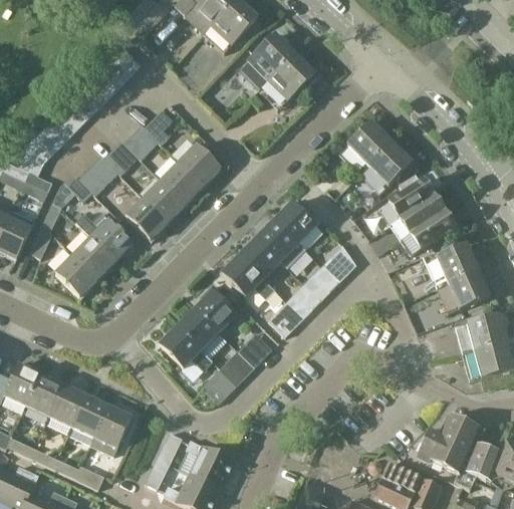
[(192,8),(212,27),(236,0),(182,0),(176,7),(185,15),(192,8)]
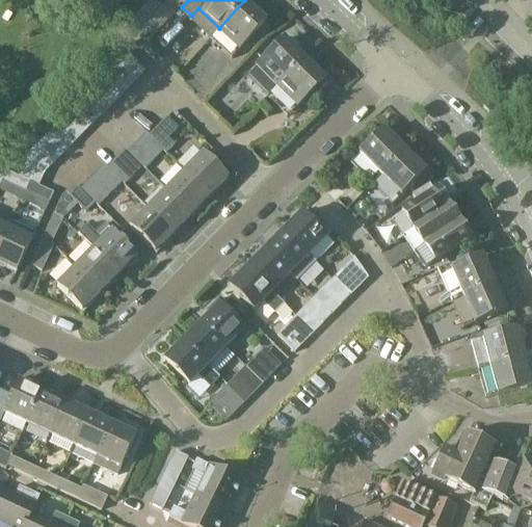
[(244,0),(219,28),(240,48),(268,18),(248,0),(244,0)]
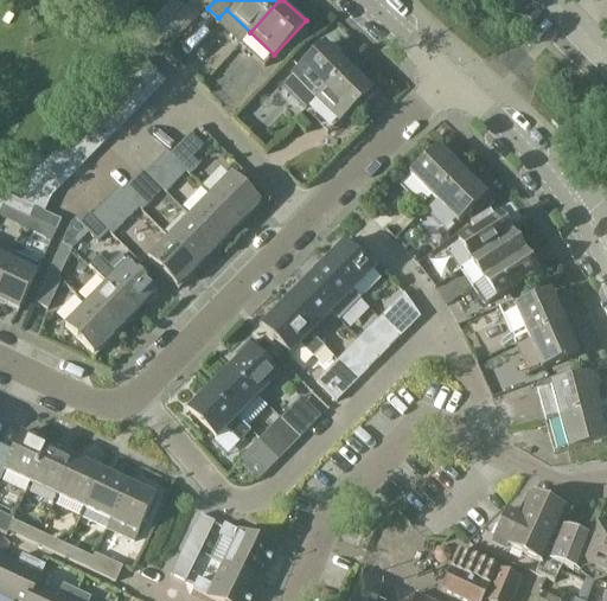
[(294,74),(317,96),(350,63),(340,55),(343,49),(334,40),(328,43),(327,40),(294,74)]
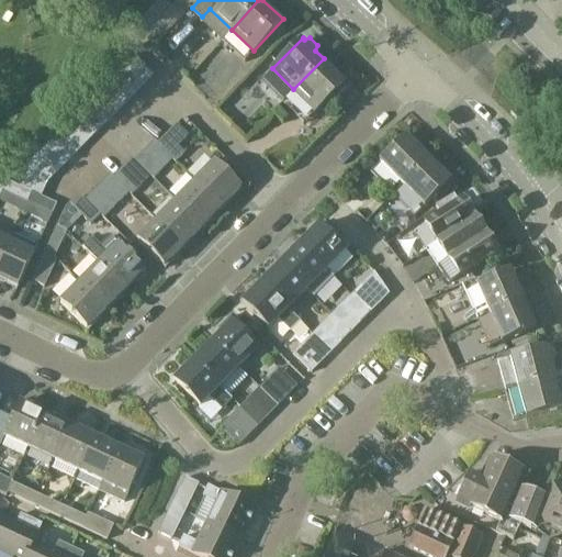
[(135,53),(125,63),(144,81),(154,71),(135,53)]
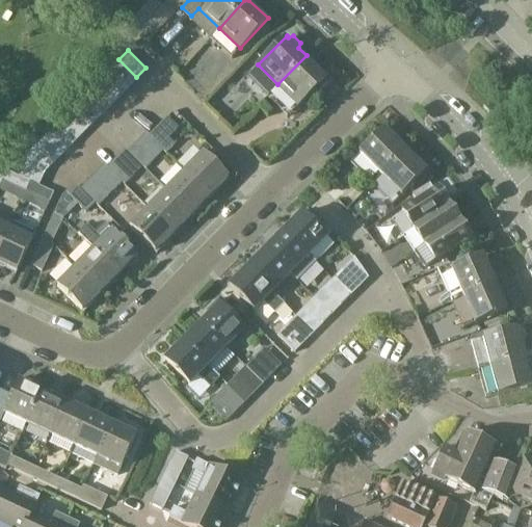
[(307,55),(277,84),(298,105),(315,88),(321,88),(330,78),(330,73),(321,63),(315,63),(307,55)]
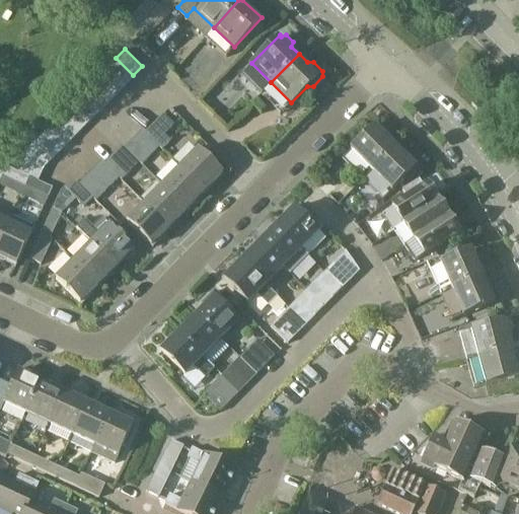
[(116,58),(106,67),(124,84),(133,75),(116,58)]
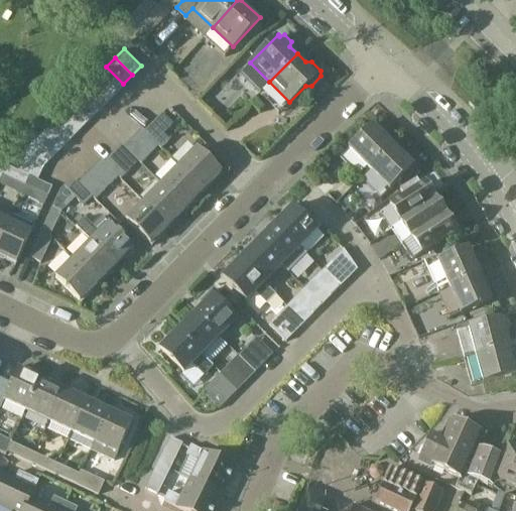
[(106,67),(98,76),(115,93),(123,84),(106,67)]
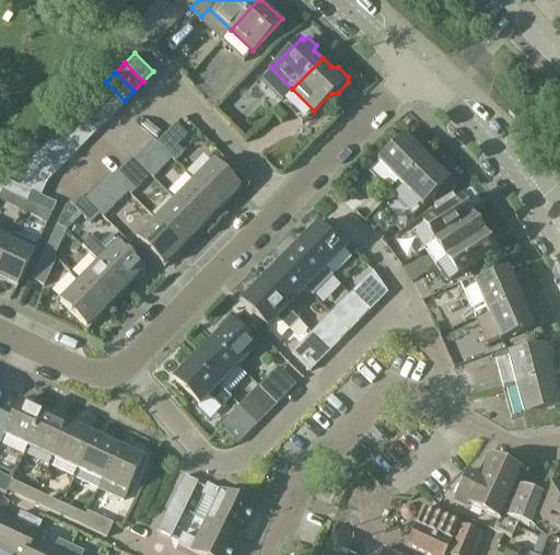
[(106,82),(96,92),(115,111),(125,101),(106,82)]
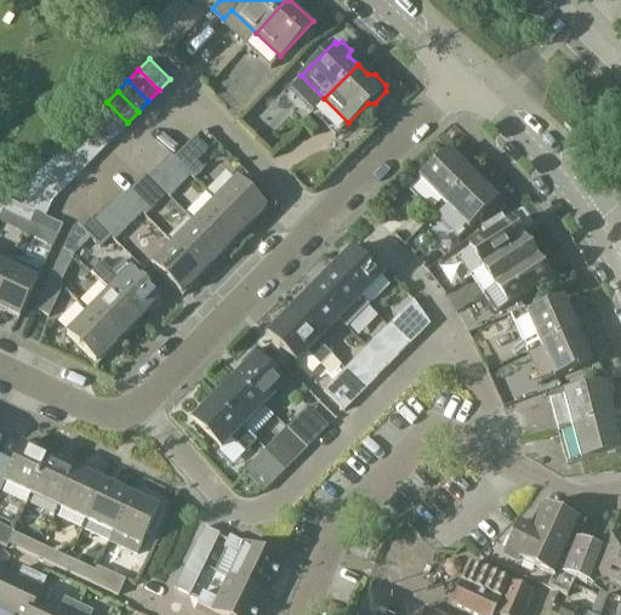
[(107,102),(96,113),(118,132),(127,123),(107,102)]
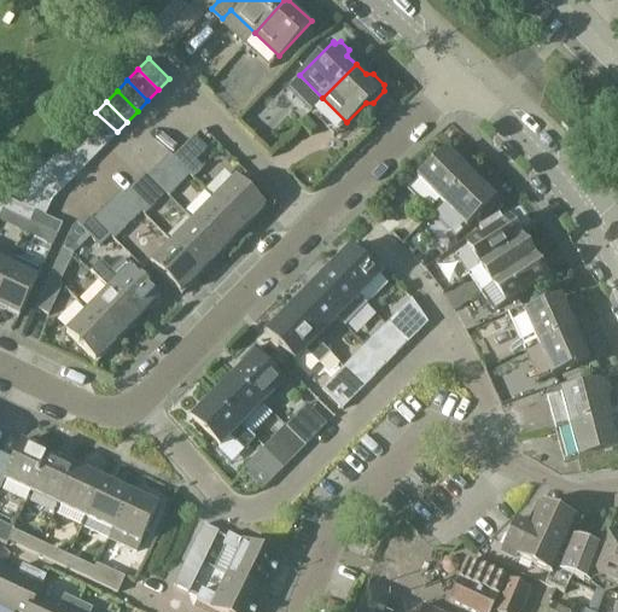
[(95,112),(86,122),(106,143),(117,132),(95,112)]
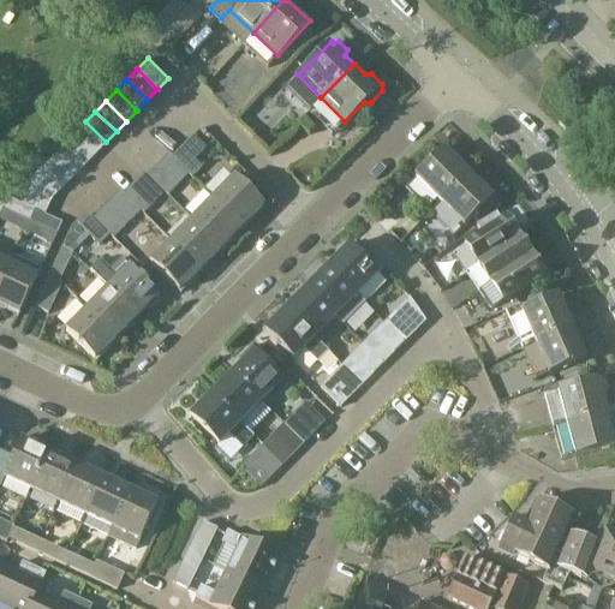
[(85,121),(75,132),(95,153),(106,142),(85,121)]
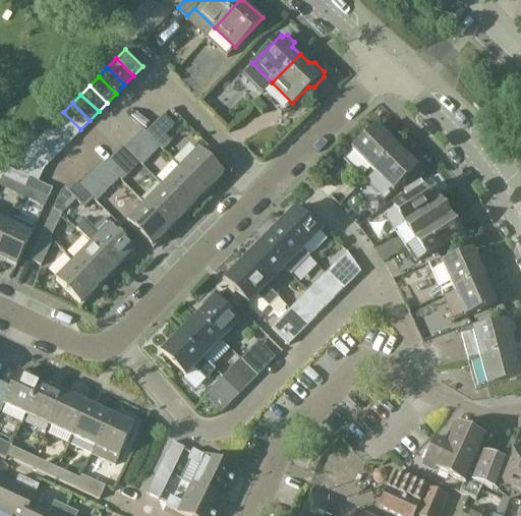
[(63,112),(54,121),(72,138),(80,129),(63,112)]
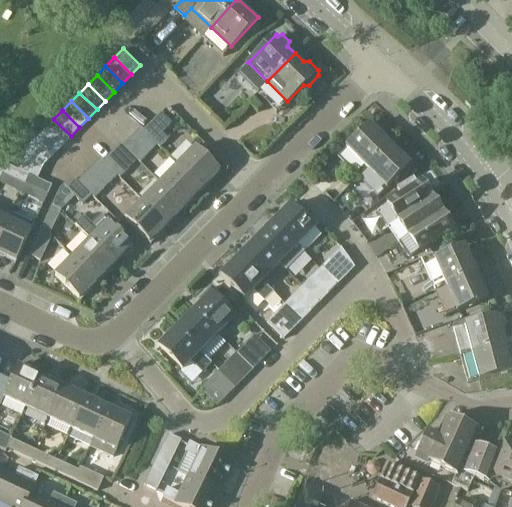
[(161,110),(143,128),(157,142),(160,145),(169,136),(162,129),(172,120),(161,110)]
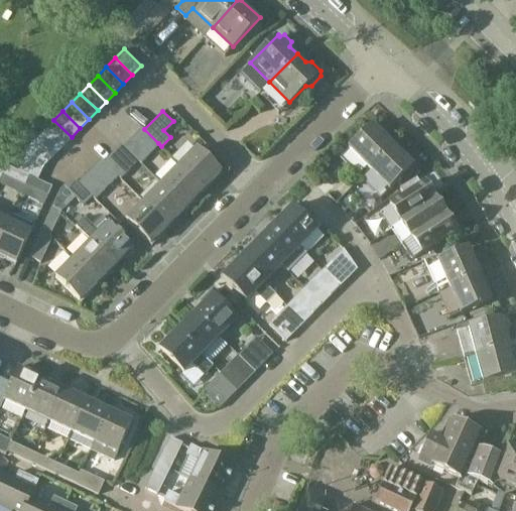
[(53,120),(45,129),(62,145),(72,137),(53,120)]
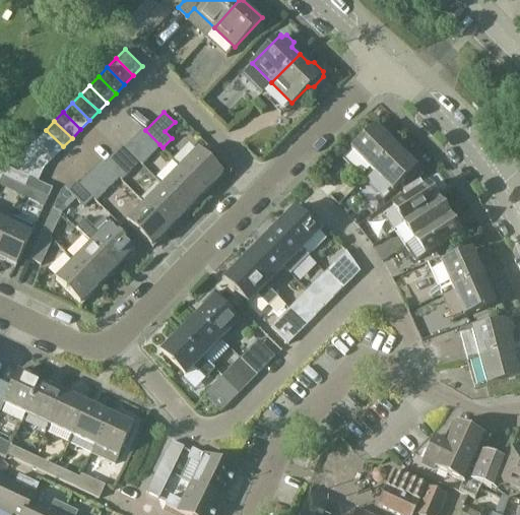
[(351,148),(372,169),(396,144),(376,124),(351,148)]
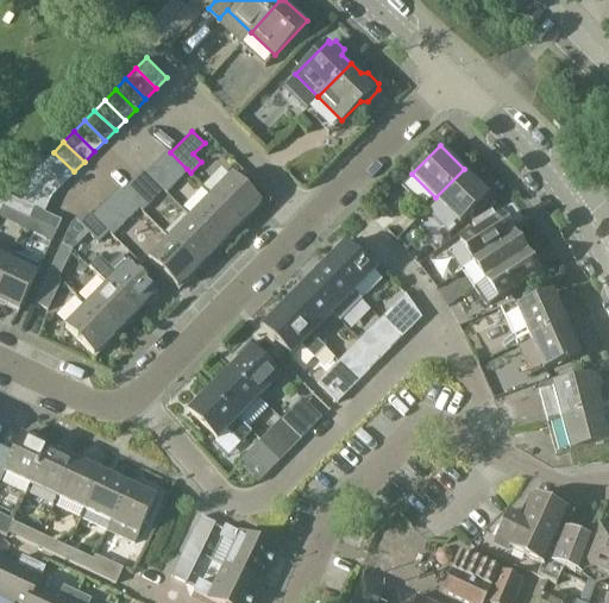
[(168,149),(146,169),(164,187),(167,190),(187,169),(170,152),(168,149)]
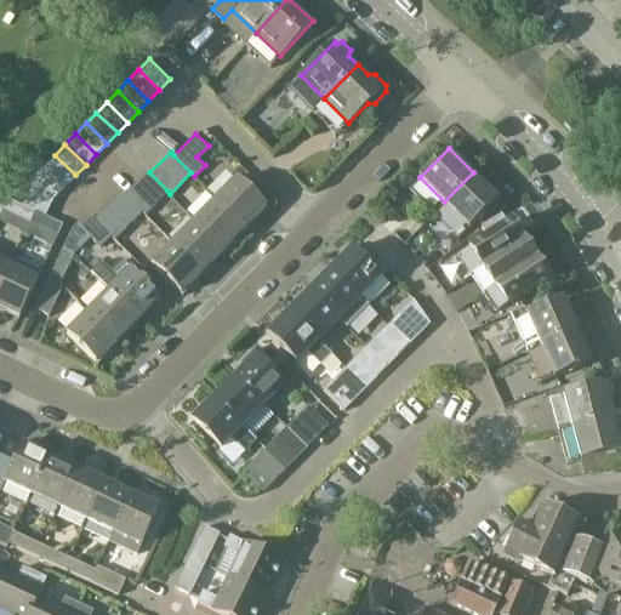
[(55,155),(44,165),(64,186),(75,175),(55,155)]
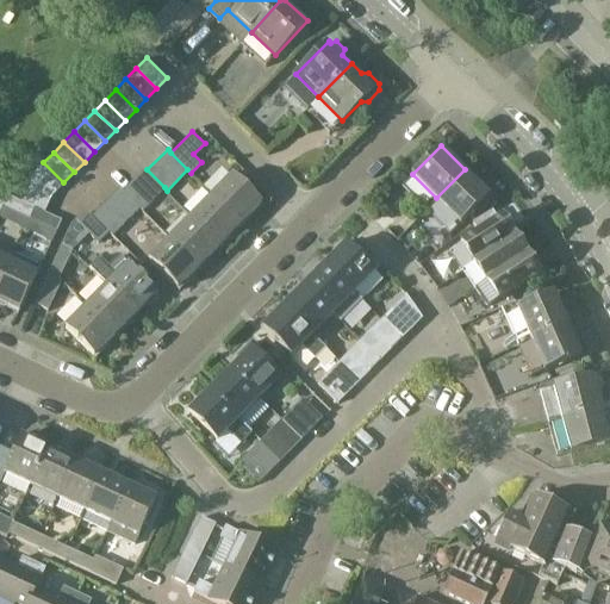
[(43,162),(32,174),(53,193),(63,182),(43,162)]
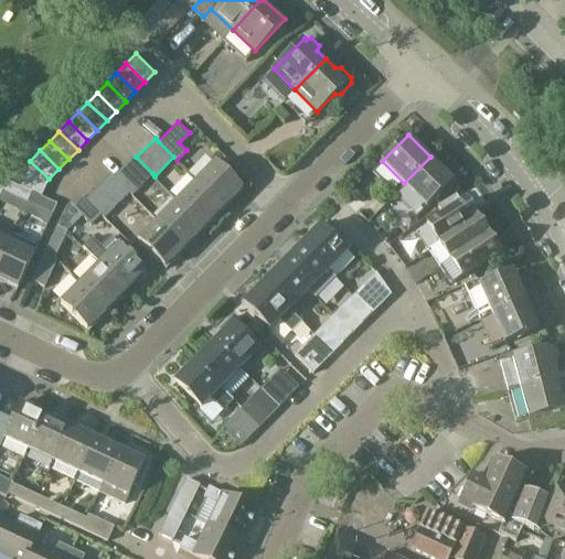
[(134,154),(114,174),(130,190),(132,193),(152,173),(136,157),(134,154)]
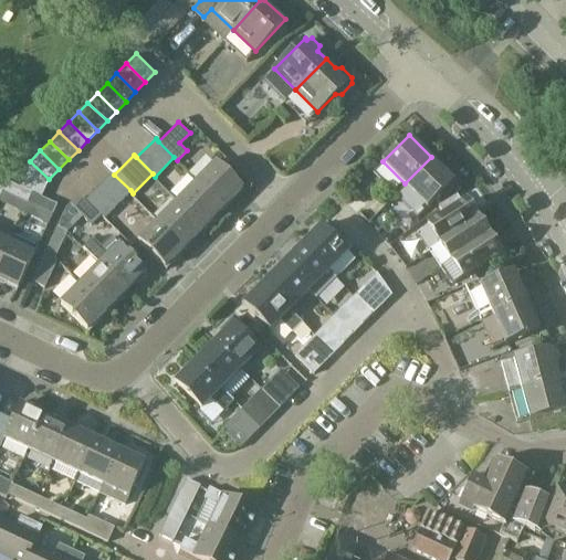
[(431,157),(405,183),(392,196),(408,210),(412,205),(420,212),(453,178),(431,157)]
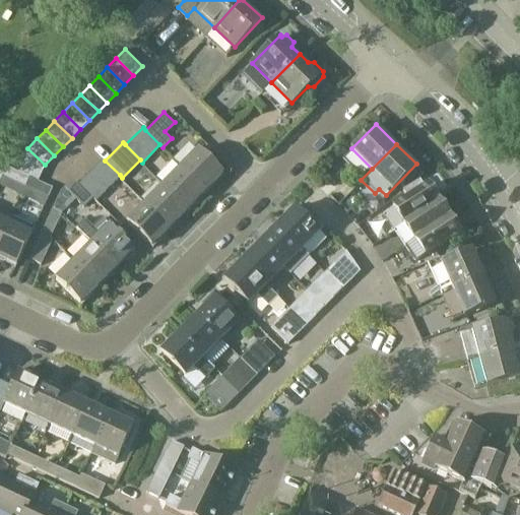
[(199,146),(181,165),(205,189),(223,171),(199,146)]
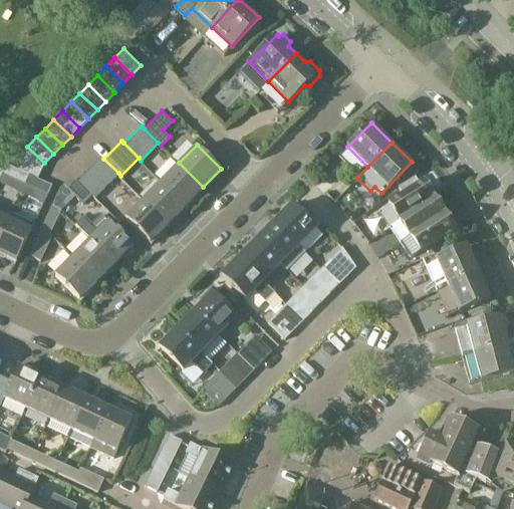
[(17,167),(30,173),(38,177),(44,163),(27,147),(17,167)]
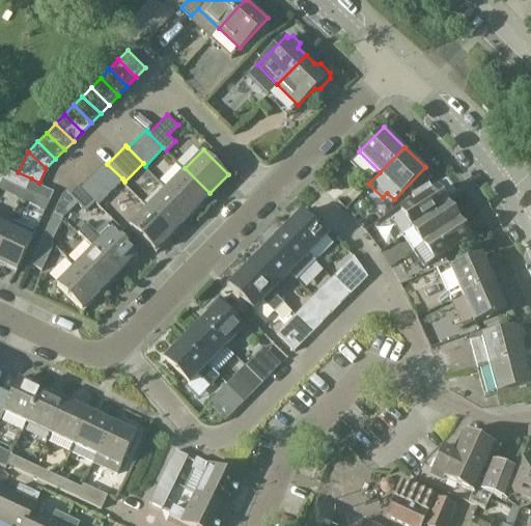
[(105,161),(81,185),(94,199),(99,203),(122,178),(107,164),(105,161)]
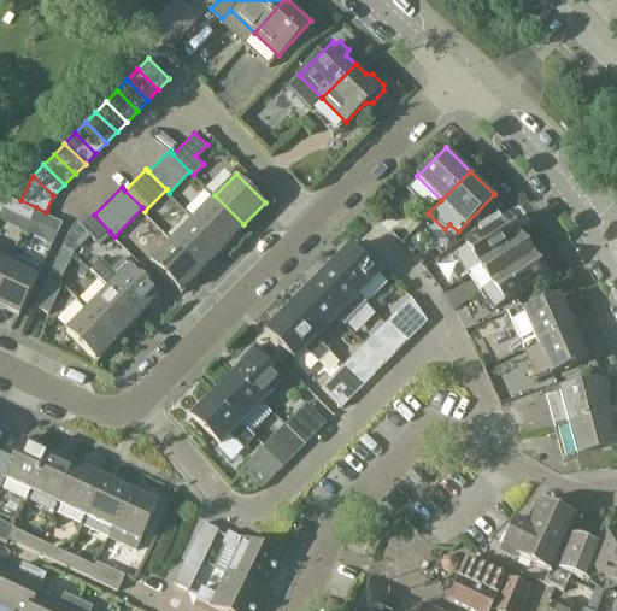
[(4,206),(30,218),(36,207),(21,200),(7,194),(4,204),(4,206)]
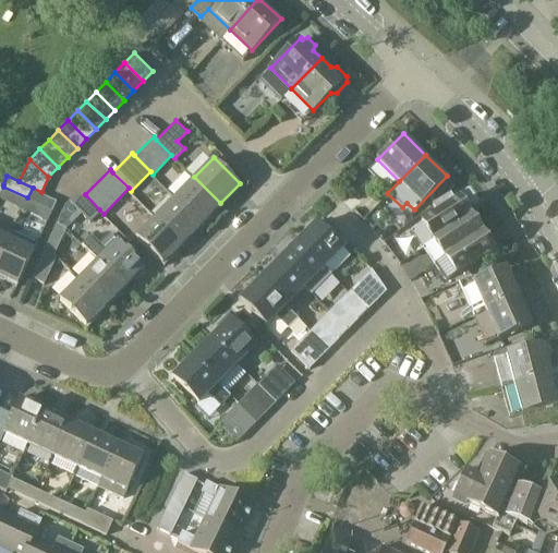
[(194,177),(176,196),(202,223),(220,203),(194,177)]
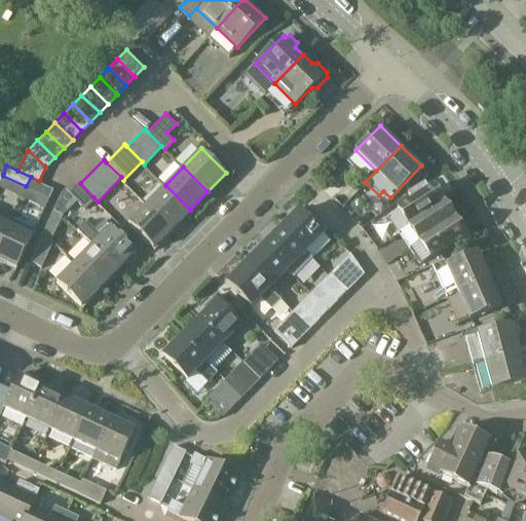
[(31,177),(26,186),(49,197),(53,188),(39,181),(31,177)]
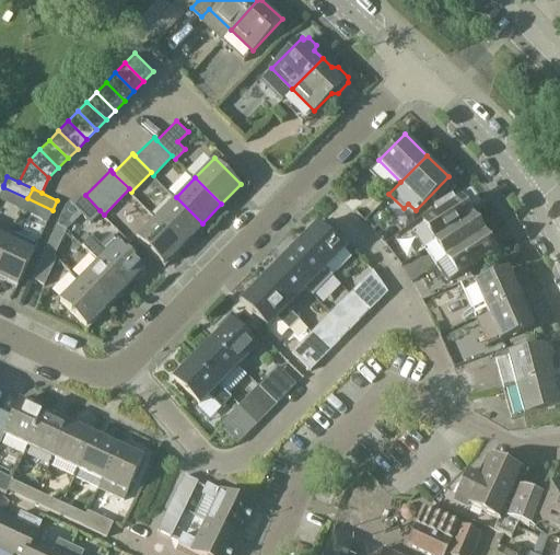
[(427,244),(434,239),(473,212),(462,196),(457,198),(453,191),(434,204),(440,210),(416,228),(427,244)]
